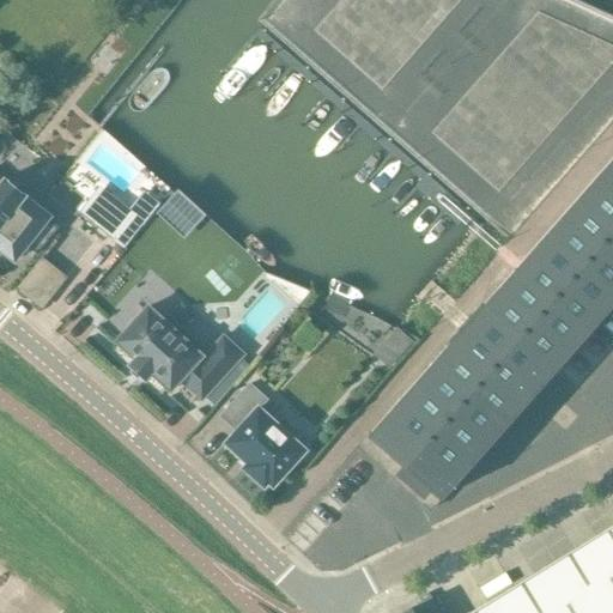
[(429,509),(612,301),(612,156),(357,445),(429,509)]
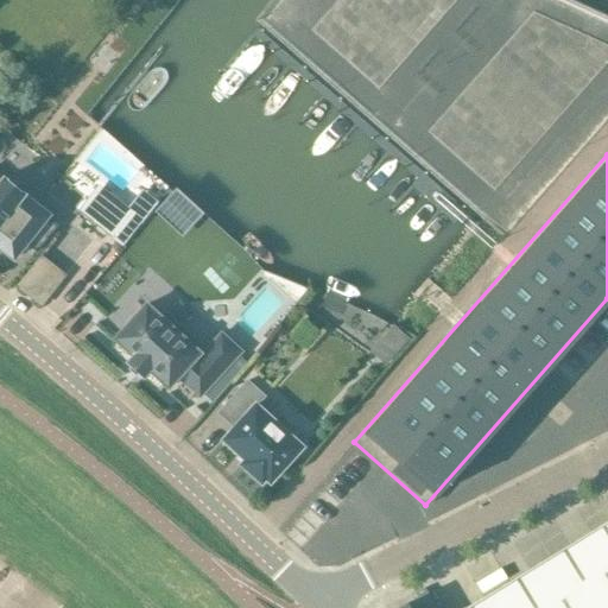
[(49,214),(0,175),(0,247),(13,259),(25,244),(35,252),(55,226),(45,217),(49,214)]
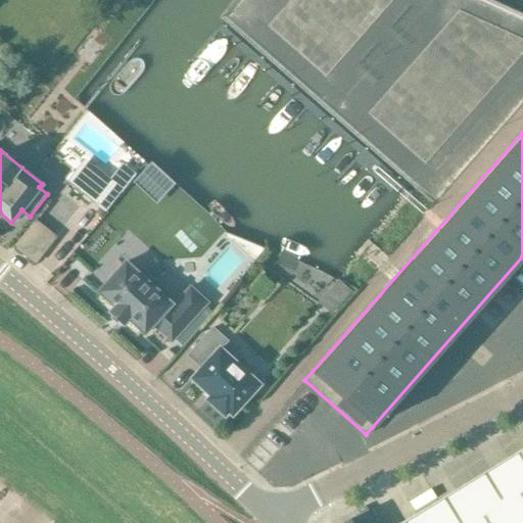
[(36,263),(56,237),(35,220),(14,245),(36,263)]
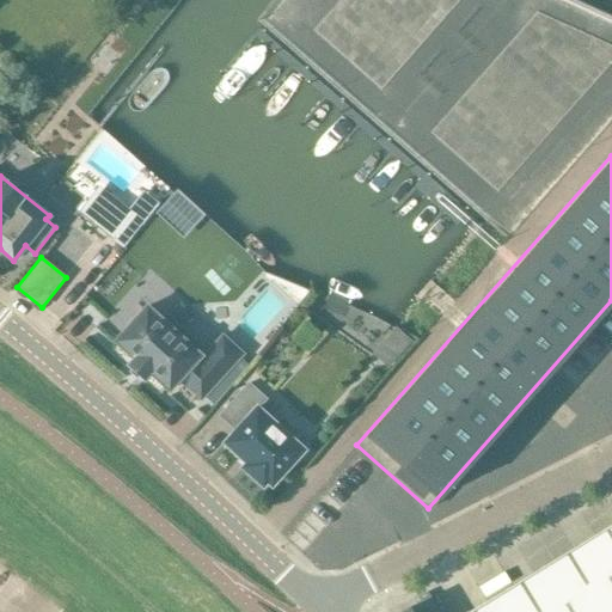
[(199,355),(146,307),(115,341),(134,357),(128,365),(144,379),(150,372),(169,389),(178,378),(201,398),(242,354),(221,336),(199,361),(196,359),(199,355)]
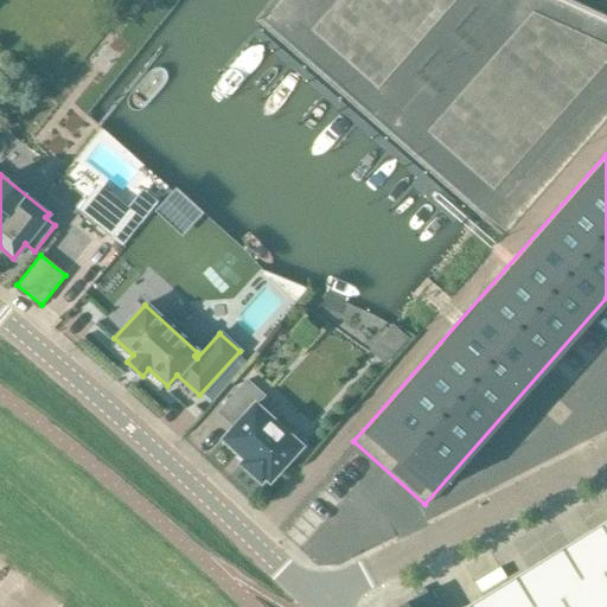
[(301,446),(283,430),(286,426),(285,420),(281,416),(276,416),(270,419),(255,404),(263,396),(246,381),(217,411),(234,427),(222,439),(244,459),(240,464),(260,481),(264,477),(269,481),(301,446)]
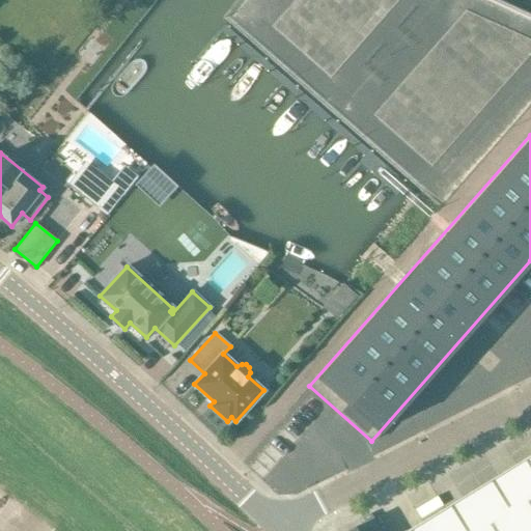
[(530,530),(530,454),(406,530),(358,530),(356,527),(348,530),(530,530)]
